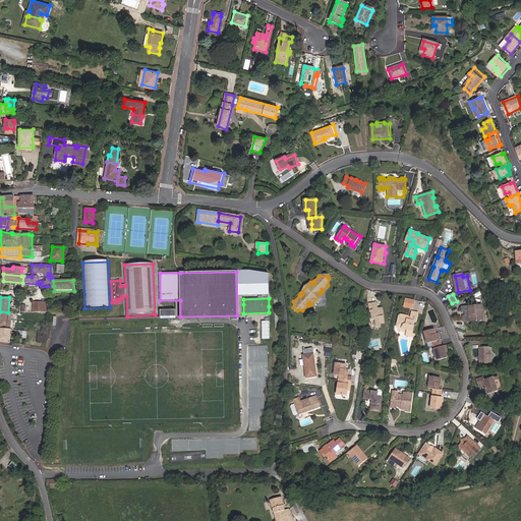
[(405,298),(403,306),(412,309),(414,301),(405,298)]
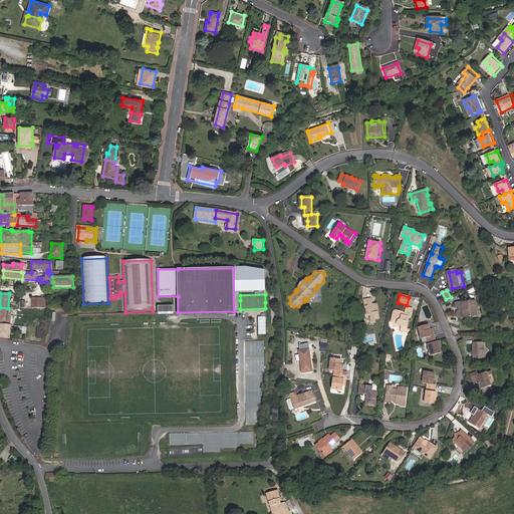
[(374,306),(373,303),(372,301),(370,298),(363,299),(364,306),(361,306),(363,316),(371,314),(372,318),(377,318),(380,317),(378,305),(374,306)]
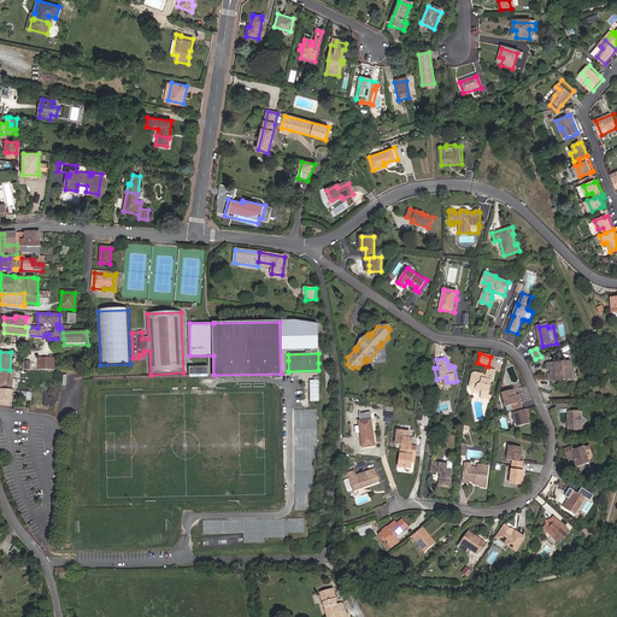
[(569,371),(573,371),(573,363),(548,364),(548,369),(553,369),(553,374),(552,374),(552,375),(550,375),(550,381),(569,380),(569,371)]
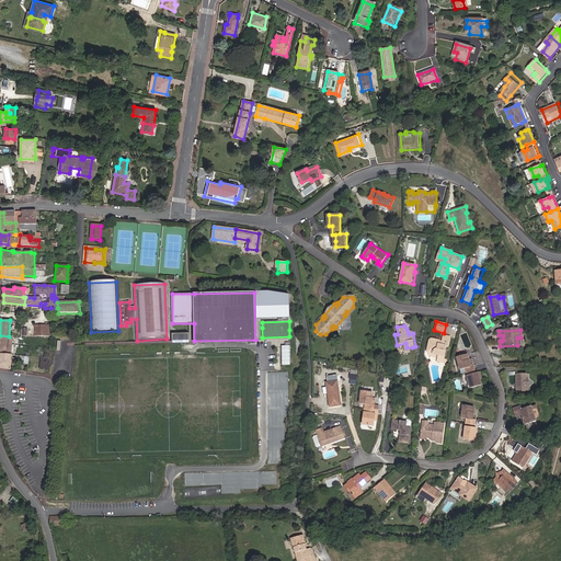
[(0,354),(10,355),(12,336),(9,336),(0,335),(0,354)]
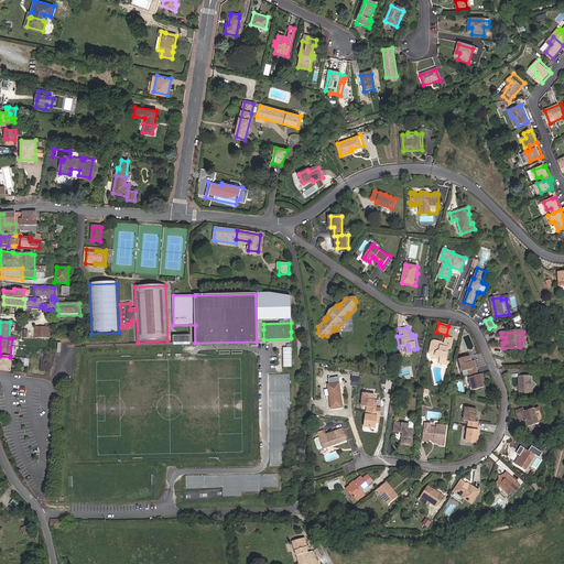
[(435,355),(438,356),(441,357),(441,359),(446,360),(448,351),(446,350),(447,348),(451,349),(453,339),(445,338),(444,346),(442,345),(443,343),(434,340),(432,342),(430,349),(435,354),(435,355)]
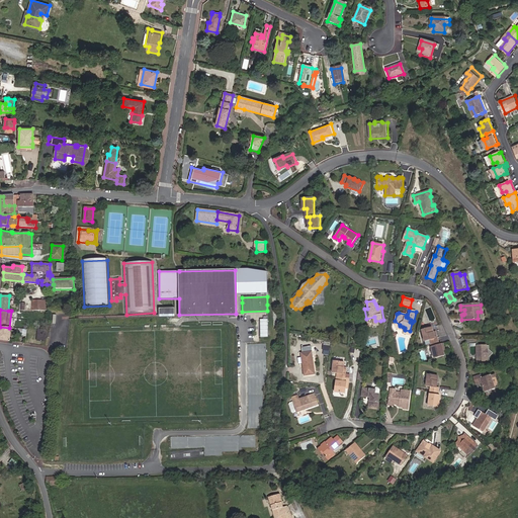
[(268,338),(268,320),(260,320),(260,338),(268,338)]
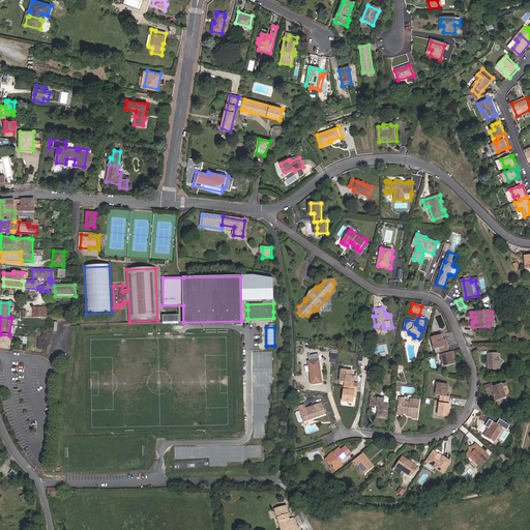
[(452,332),(446,334),(447,340),(449,346),(457,344),(452,332)]
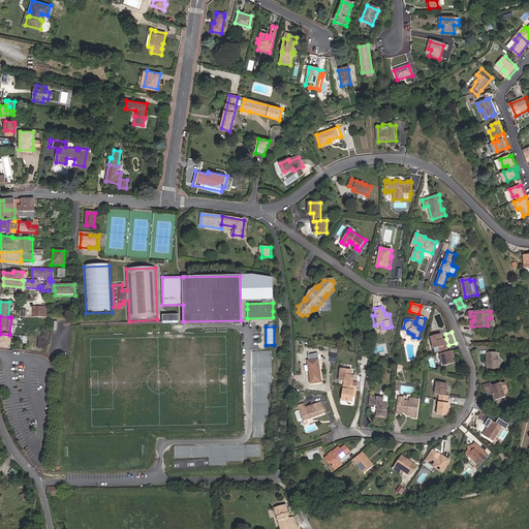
[(0,346),(9,348),(10,339),(9,339),(10,335),(9,335),(0,334),(0,346)]
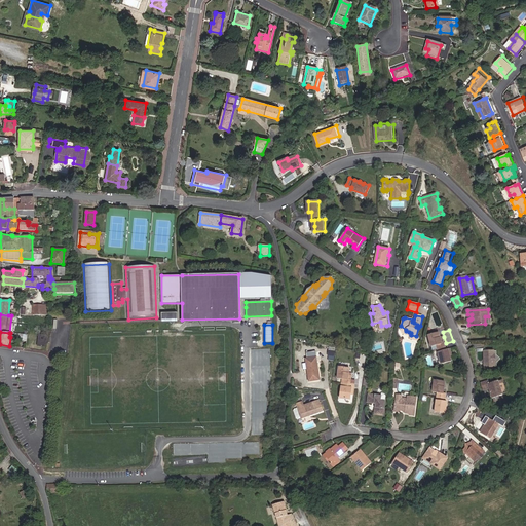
[(442,344),(440,338),(439,333),(429,335),(433,346),(437,345),(441,364),(453,362),(451,355),(450,349),(448,350),(446,343),(442,344)]
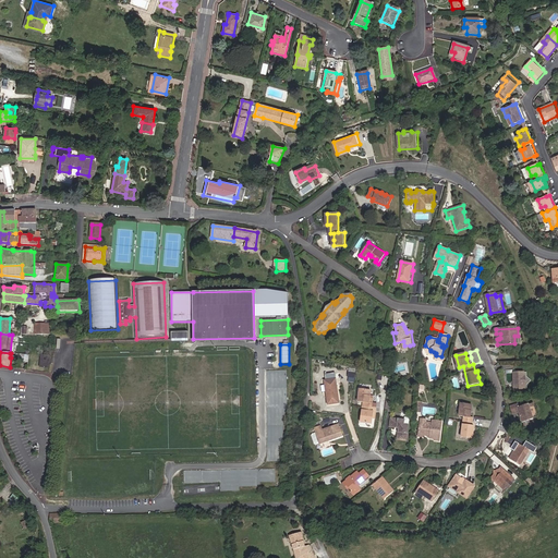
[(49,356),(41,355),(40,367),(48,368),(49,356)]
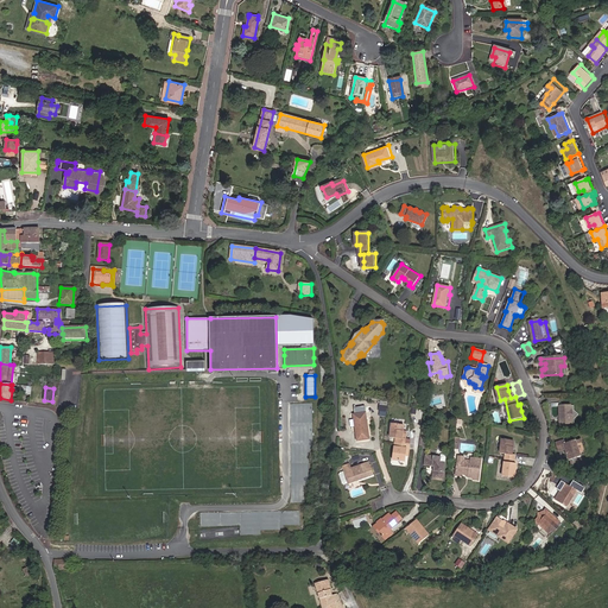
[(571,406),(559,406),(559,419),(561,419),(561,424),(572,424),(572,419),(574,416),(571,411),(571,406)]
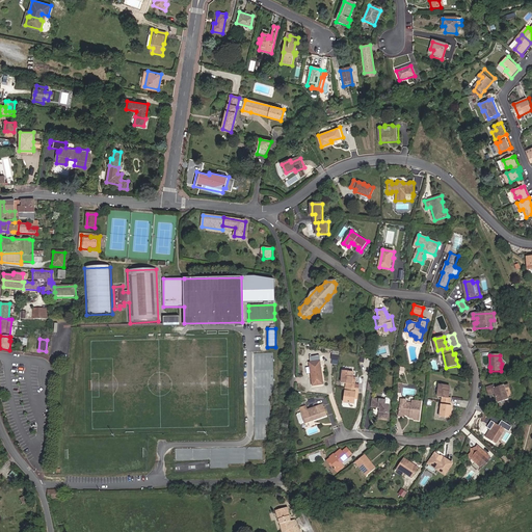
[(321,361),(309,363),(313,387),(325,384),(321,361)]
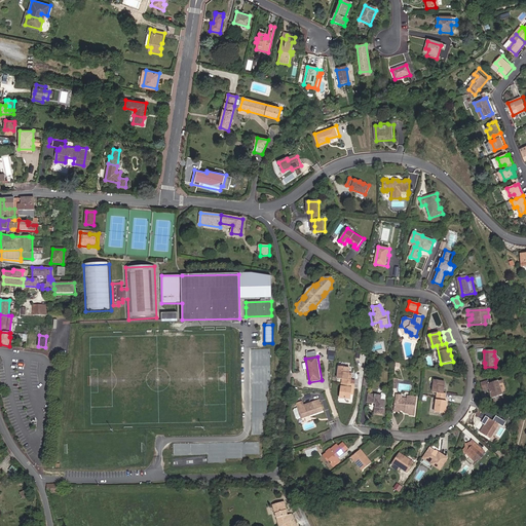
[(348,378),(349,372),(350,368),(340,367),(339,378),(343,379),(341,398),(351,399),(351,393),(352,387),(351,386),(352,379),(348,378)]
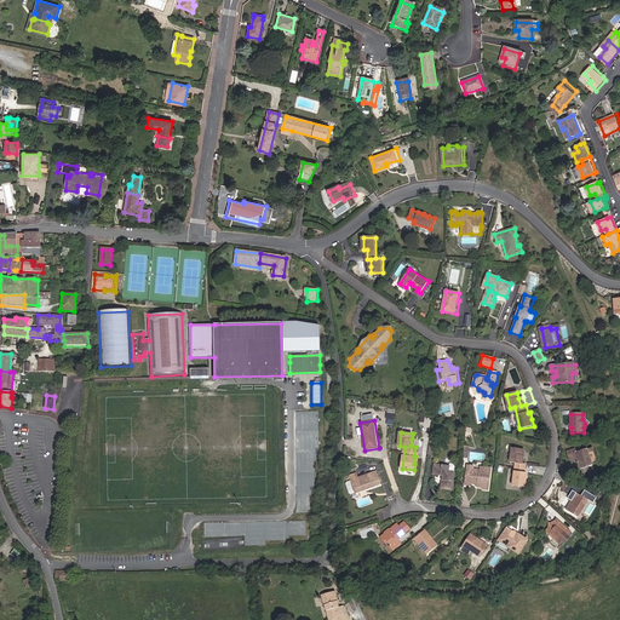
[(524,451),(514,449),(511,463),(517,463),(514,486),(527,487),(528,474),(524,474),(526,464),(523,464),(524,451)]
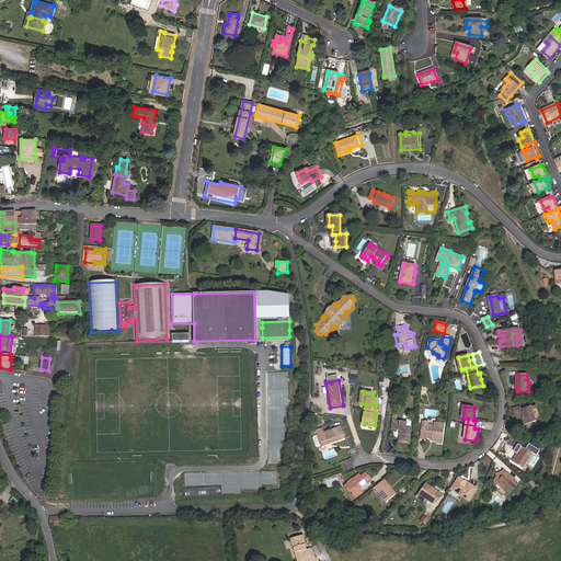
[(522,410),(521,410),(522,414),(525,425),(527,424),(528,427),(534,426),(533,423),(536,422),(531,407),(522,410)]
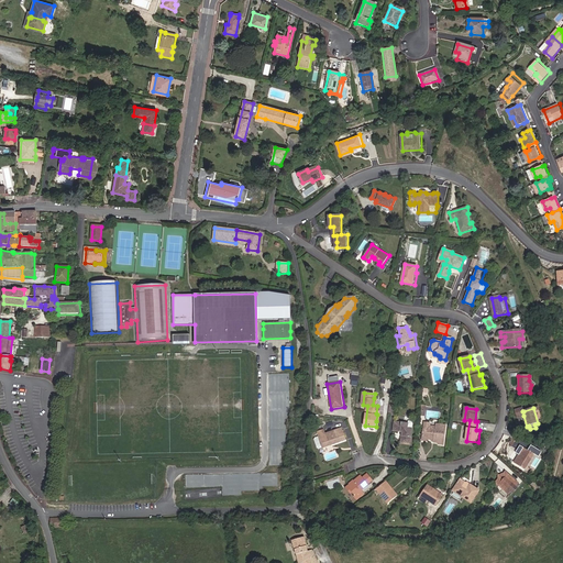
[(404,432),(404,435),(401,435),(400,441),(411,443),(414,429),(409,429),(408,426),(408,422),(396,421),(395,429),(403,430),(404,432)]
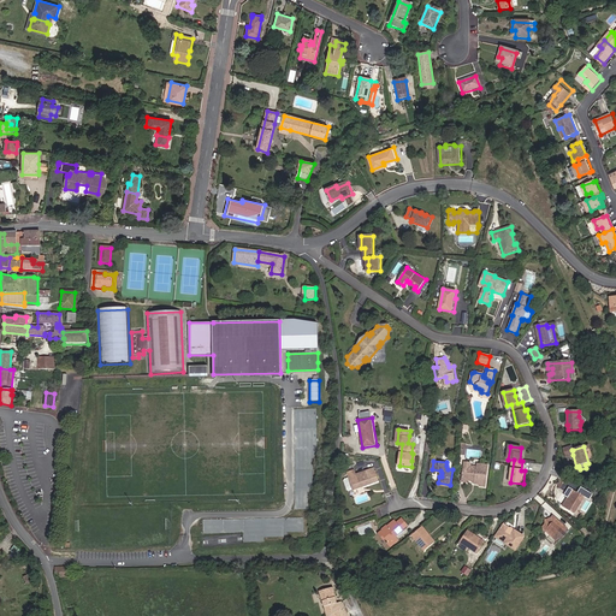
[(477,480),(477,484),(480,485),(480,487),(486,489),(489,467),(479,465),(479,467),(473,467),(471,468),(466,468),(463,480),(472,481),(473,480),(477,480)]
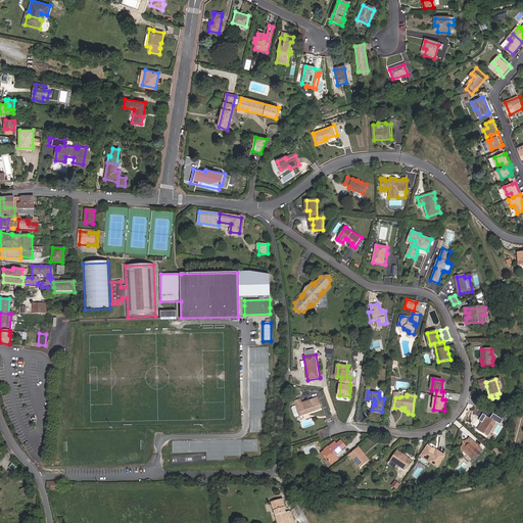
[(301,416),(323,409),(319,396),(303,401),(302,398),(295,400),(300,415),(301,416)]
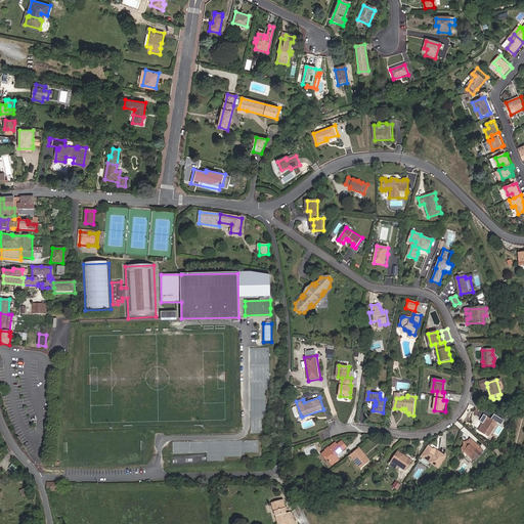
[(490,437),(499,424),(484,415),(481,421),(484,423),(479,430),(490,437)]
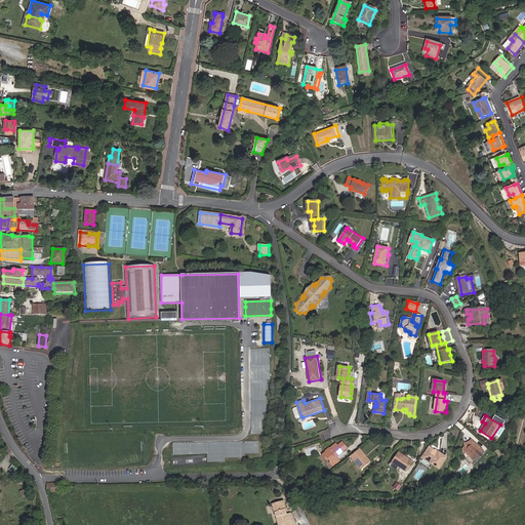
[(477,461),(486,451),(476,443),(473,440),(471,443),(466,443),(466,448),(465,450),(467,452),(477,461)]
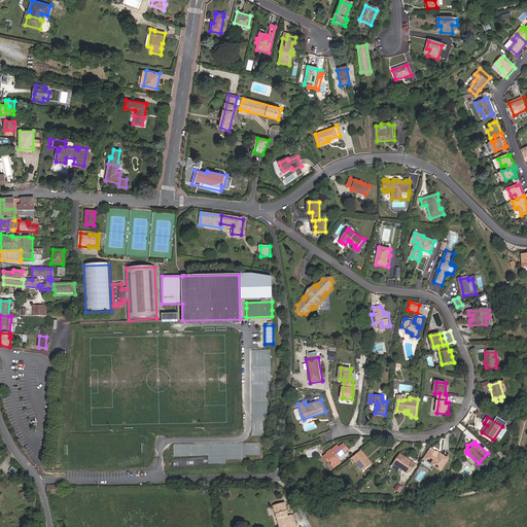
[(339,446),(324,457),(328,462),(330,460),(334,464),(331,465),(335,469),(342,463),(339,460),(345,455),(350,452),(345,445),(341,448),(339,446)]
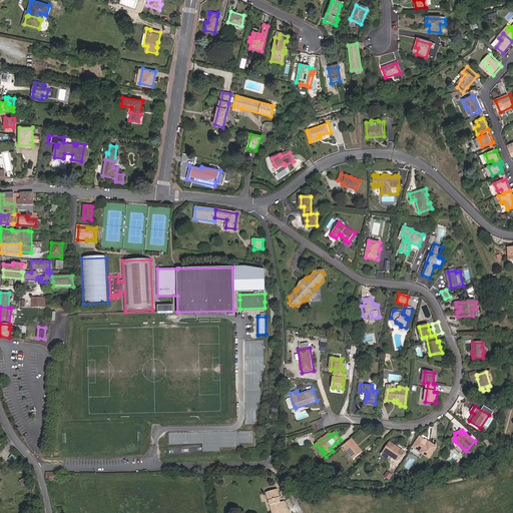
[(430,442),(421,436),(414,446),(431,458),(439,446),(431,441),(430,442)]
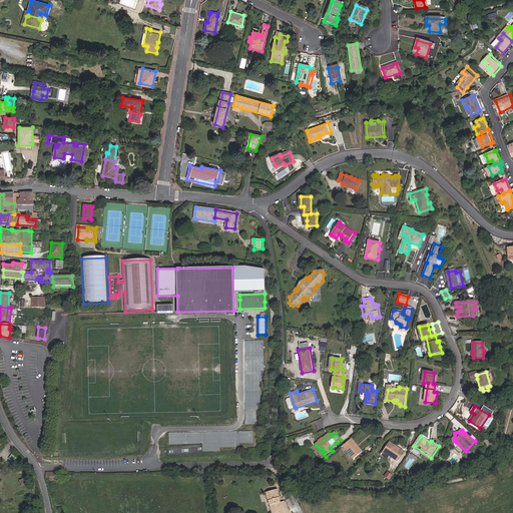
[(363,453),(352,440),(343,447),(345,450),(354,461),(363,453)]
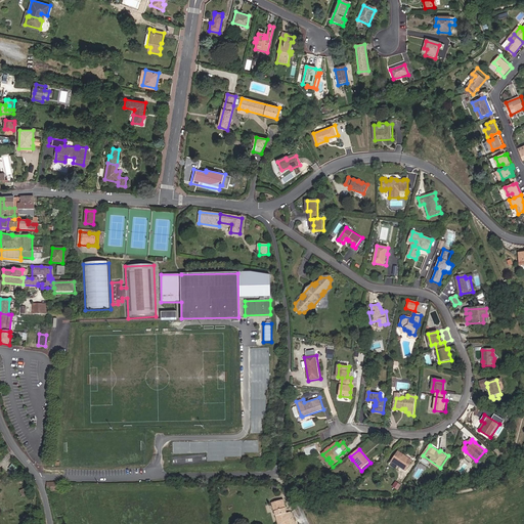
[(412,461),(400,453),(394,463),(406,471),(412,461)]
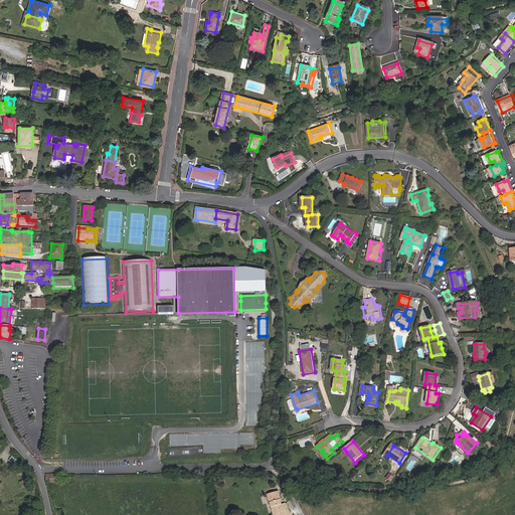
[(59,482),(60,475),(46,475),(46,483),(59,482)]
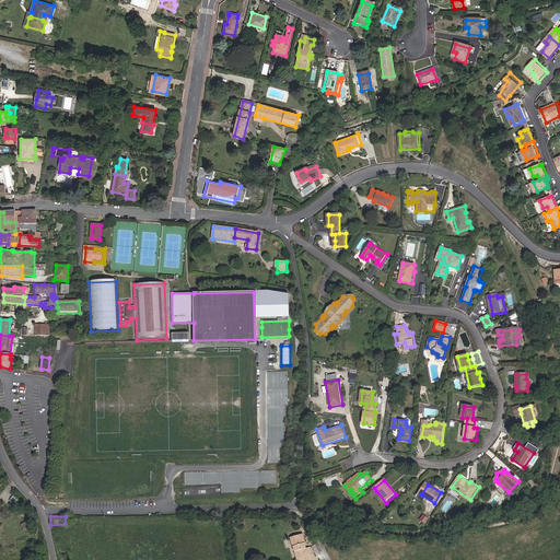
[(28,522),(22,525),(25,532),(32,528),(28,522)]
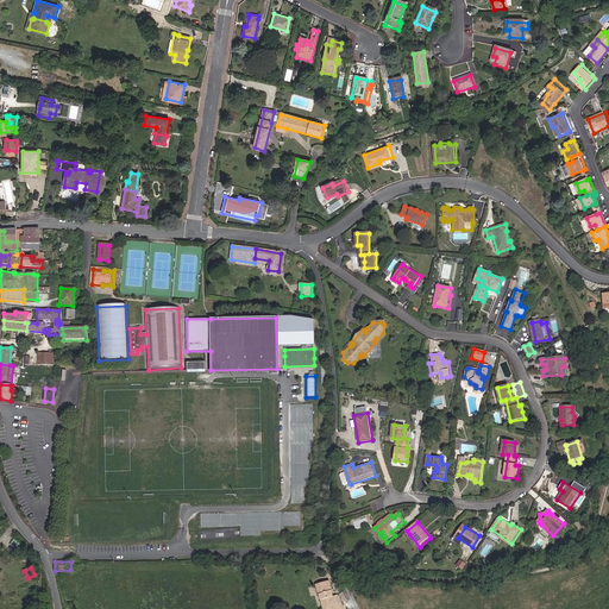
[(328,583),(316,586),(322,608),(343,608),(339,602),(338,596),(333,598),(328,583)]
